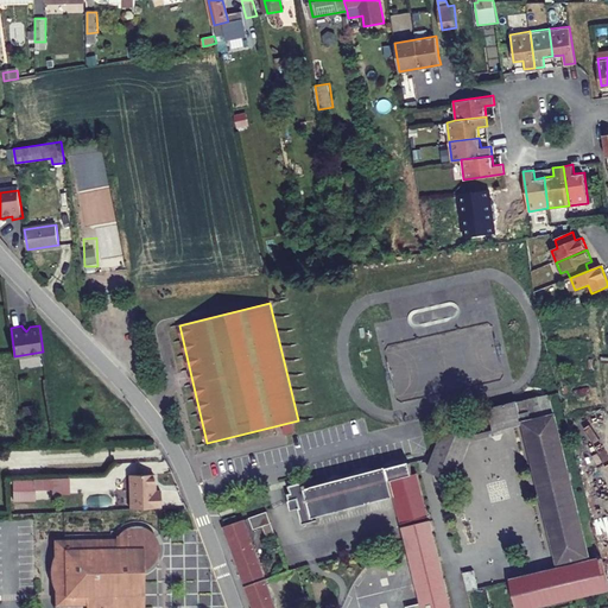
[(549,398),(488,412),(493,432),(523,425),(553,417),(549,398)]
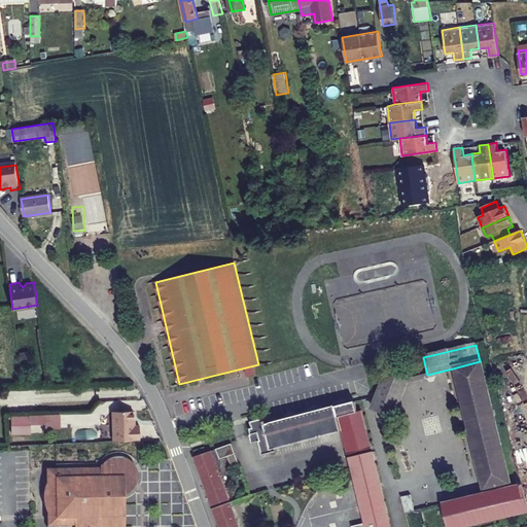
[(511,489),(480,361),(453,369),(485,495),(443,505),(447,526),(472,526),(526,514),(526,513),(521,487),(511,489)]
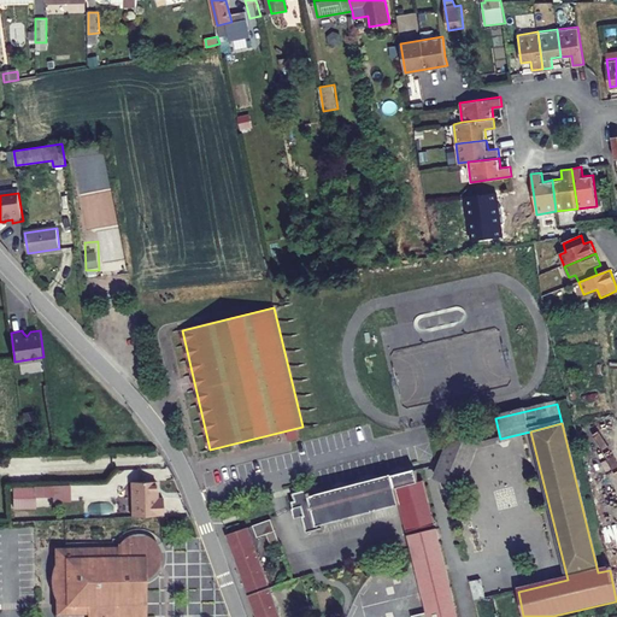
[(453,434),(435,479),(460,489),(476,451),(501,445),(500,439),(479,445),(453,434)]
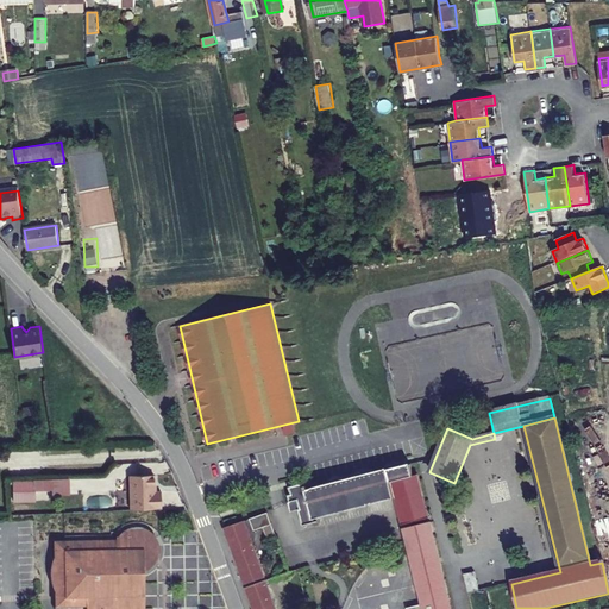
[(305,484),(289,488),(290,496),(288,497),(289,503),(297,501),(300,510),(297,510),(302,527),(314,525),(313,521),(319,519),(319,516),(394,497),(401,527),(427,520),(416,476),(412,477),(409,466),(308,490),(308,487),(305,488),(305,484)]
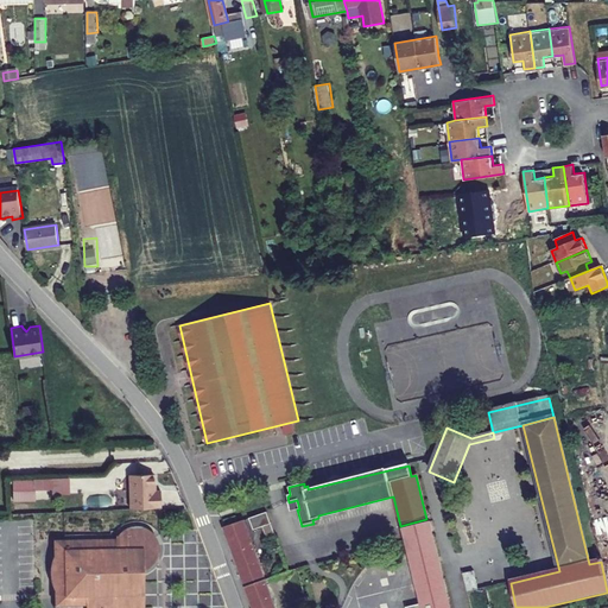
[(157,489),(156,472),(132,473),(133,507),(164,506),(163,489),(157,489)]
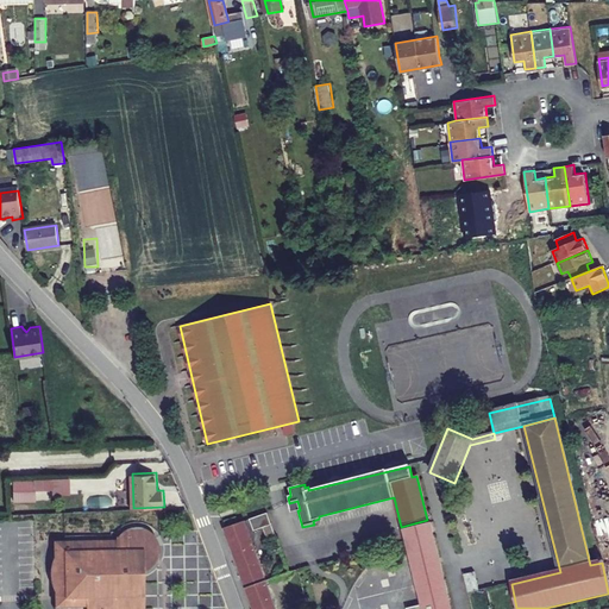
[(73,476),(56,476),(56,493),(73,493),(73,476)]
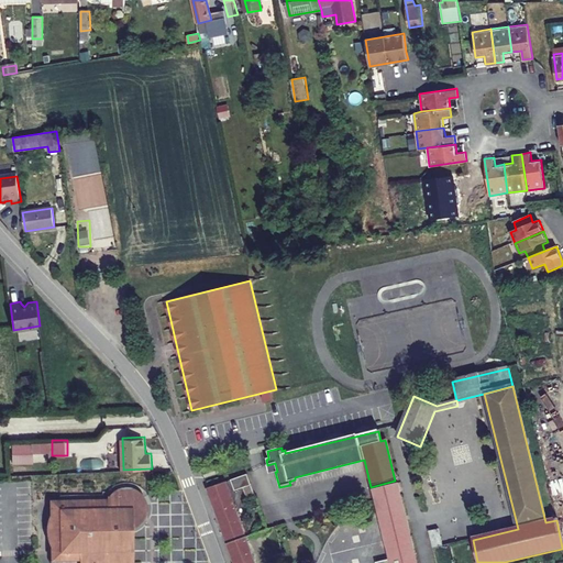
[(275,463),(267,465),(269,474),(275,472),(277,472),(275,463)]
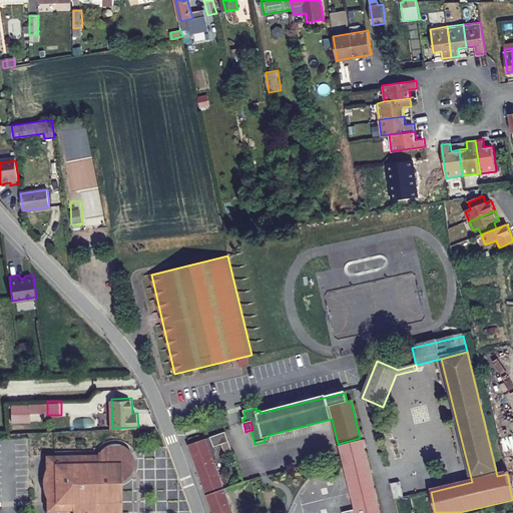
[(224,433),(209,438),(213,449),(221,446),(224,455),(231,453),(224,433)]
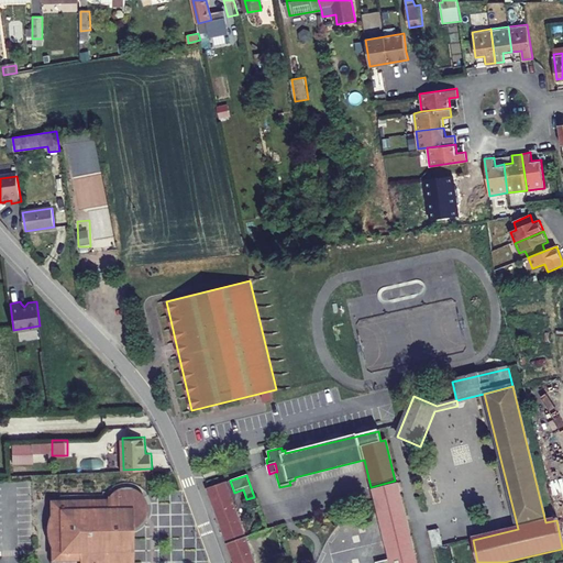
[(225,483),(207,489),(214,511),(234,505),(225,483)]
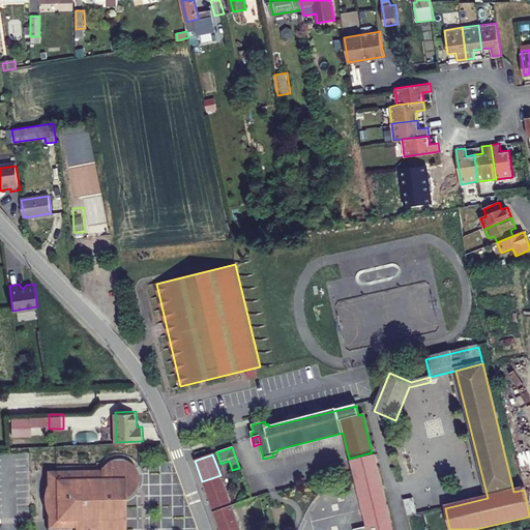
[(391,529),(373,454),(350,461),(366,526),(354,529),(391,529)]
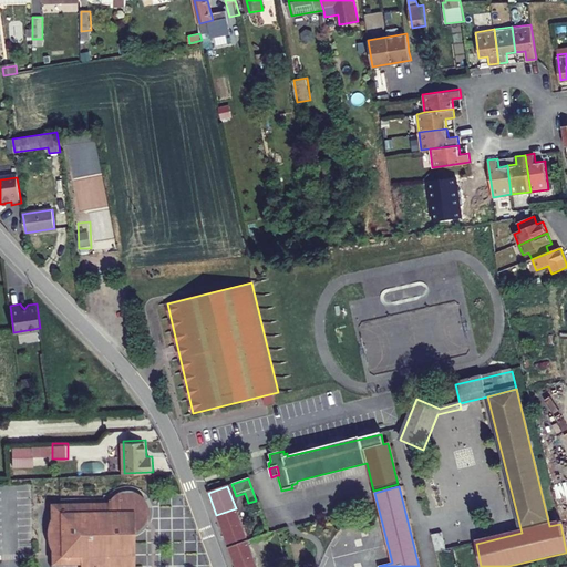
[(138,563),(136,523),(137,522),(140,521),(141,519),(142,517),(143,516),(144,514),(144,512),(145,509),(144,507),(144,505),(144,503),(143,502),(147,498),(146,497),(143,494),(141,493),(136,491),(132,490),(129,488),(125,488),(123,488),(119,490),(114,490),(112,491),(107,493),(104,495),(102,497),(101,497),(101,500),(53,501),(54,563),(70,562),(84,562),(83,566),(117,566),(119,563),(138,563)]
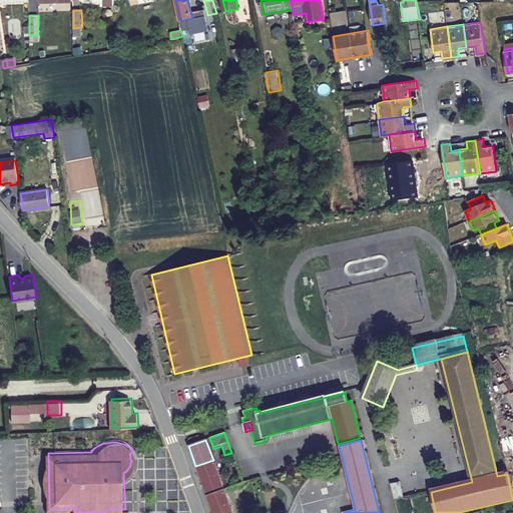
[(223,490),(213,460),(195,466),(206,496),(223,490)]
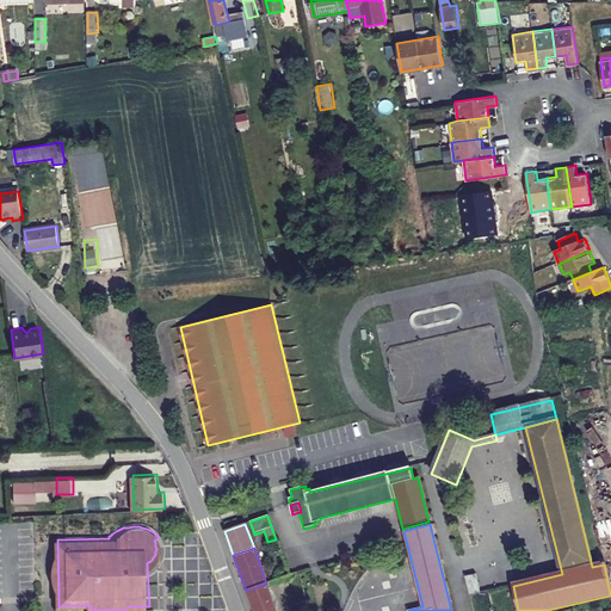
[(476,576),(464,579),(469,597),(480,594),(476,576)]
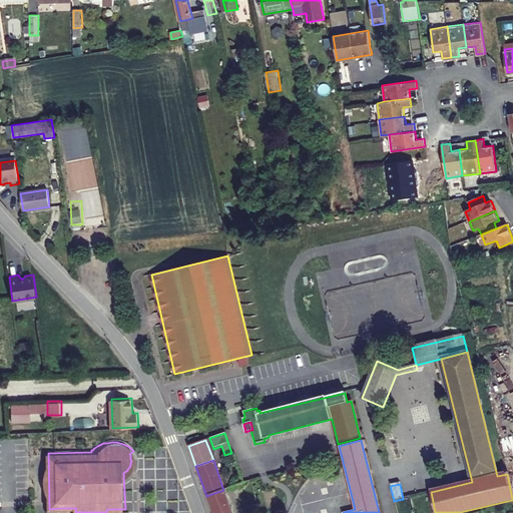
[(231,512),(223,490),(206,496),(211,512),(231,512)]
